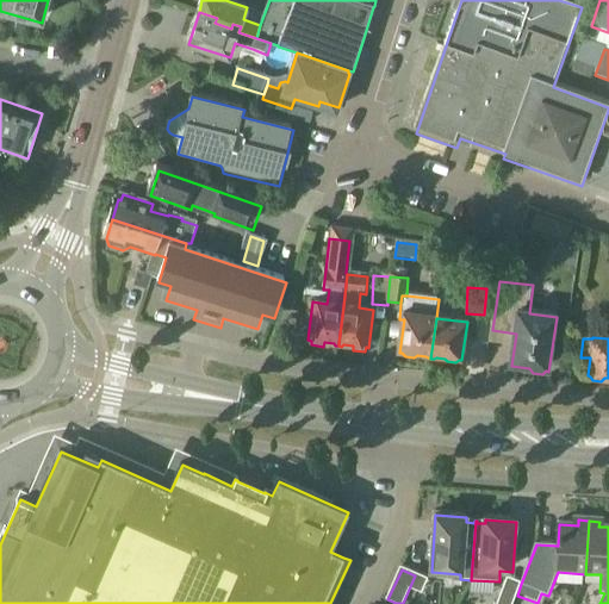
[(514,603),(517,596),(521,584),(508,579),(497,603),(514,603)]
